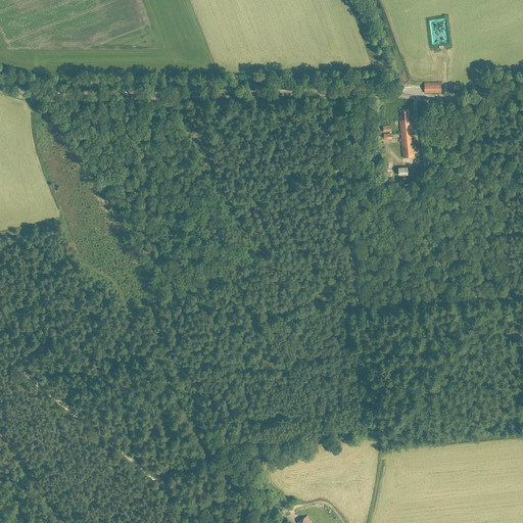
[(424,93),(441,92),(441,82),(424,83),(424,93)]
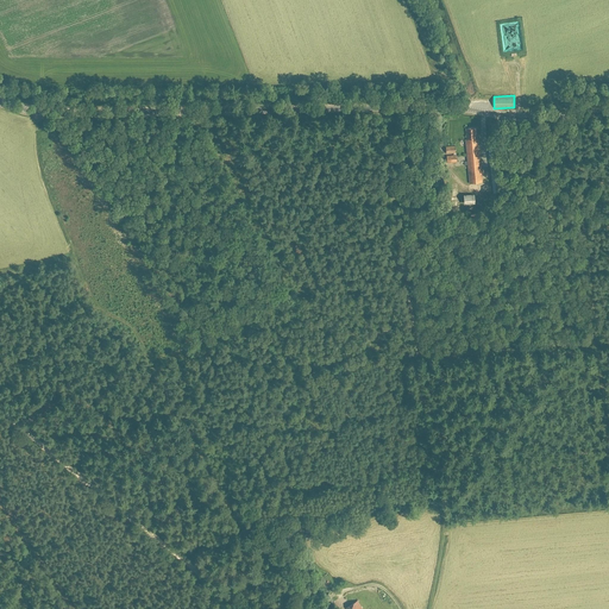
[(465,139),(469,183),(482,182),(478,138),(477,138),(476,127),(466,129),(466,139),(465,139)]
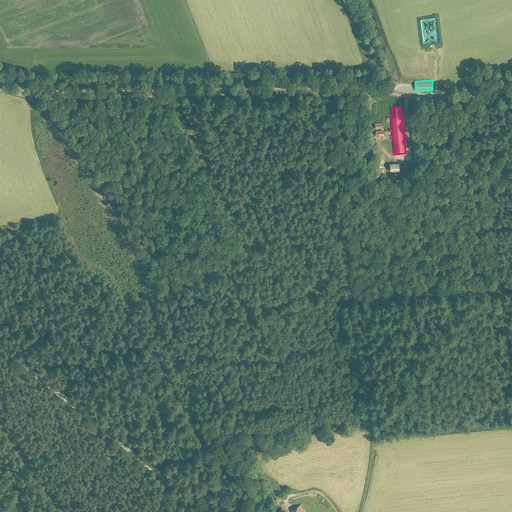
[(410,119),(415,162),(421,161),(416,119),(410,119)]
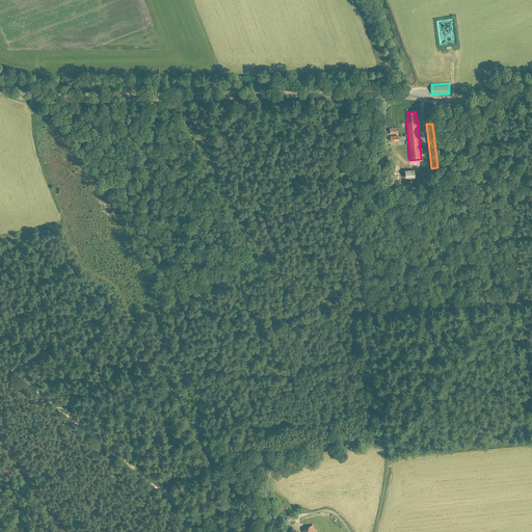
[(269,471),(275,468),(272,460),(266,462),(269,471)]
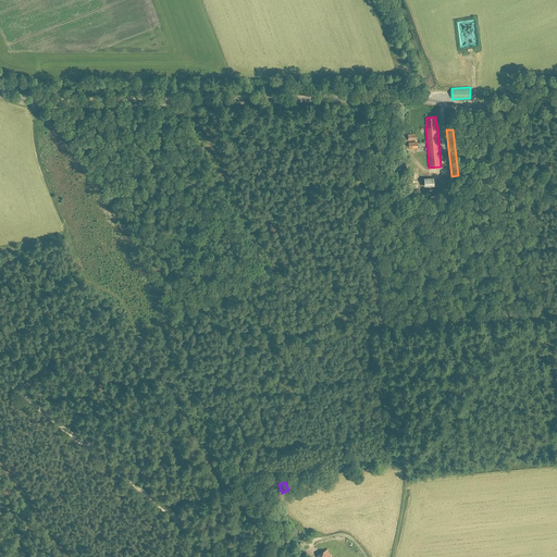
[(268,498),(275,510),(277,508),(269,494),(264,496),(267,499),(268,498)]
